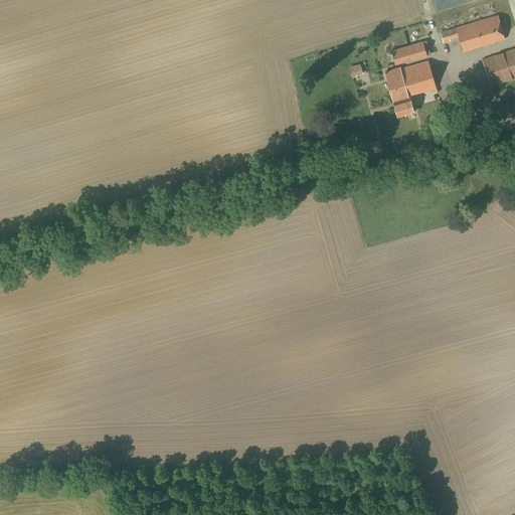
[(505,40),(497,15),(456,27),(440,32),(444,43),(451,41),(450,39),(458,37),(463,52),(505,40)]
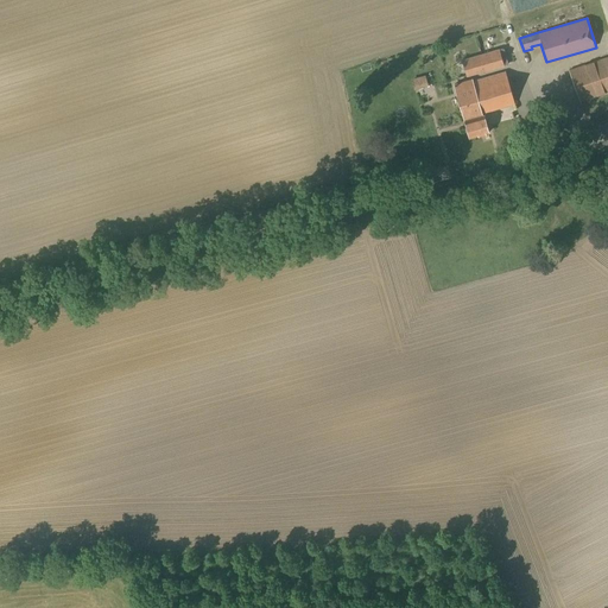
[(466,77),(504,67),(504,65),(508,64),(504,49),(499,50),(461,61),(466,77)]
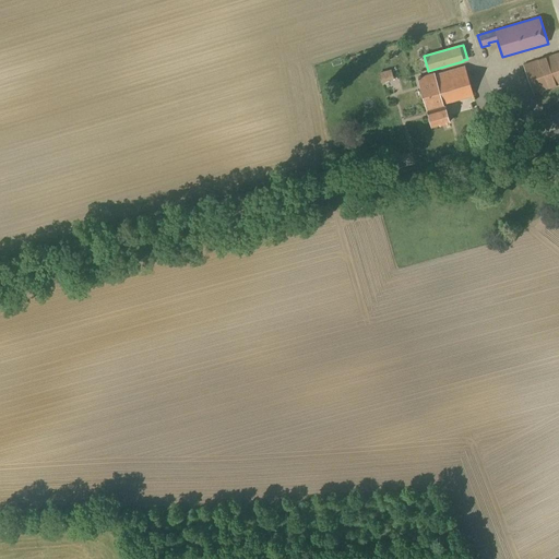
[(558,51),(522,64),(533,94),(558,84),(558,51)]
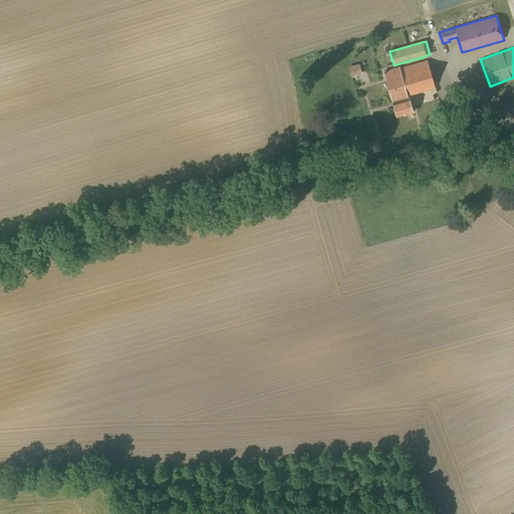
[(436,88),(428,60),(400,68),(400,67),(382,71),(393,102),(398,116),(413,112),(409,97),(409,96),(436,88)]
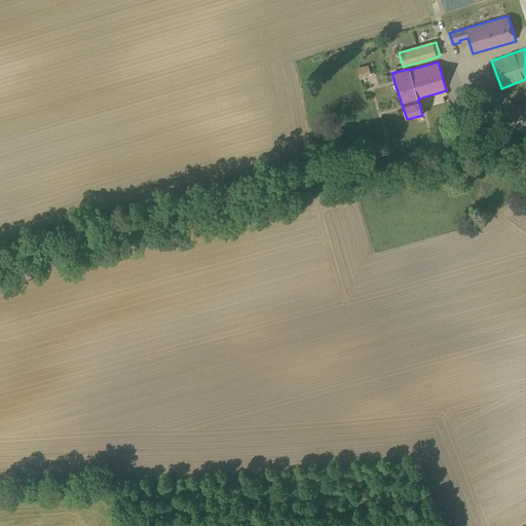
[(518,133),(525,128),(525,105),(510,111),(518,133)]
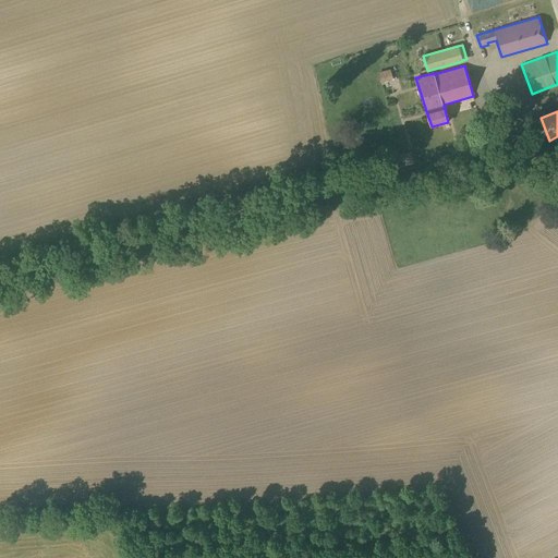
All buildings are outlined.
